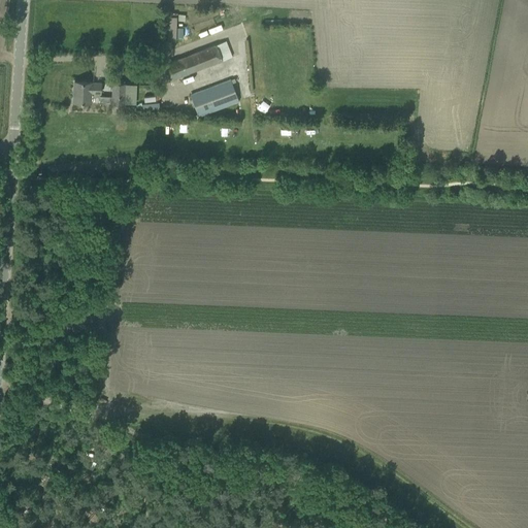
[(178,23),(178,13),(168,14),(169,38),(184,37),(183,23),(178,23)]
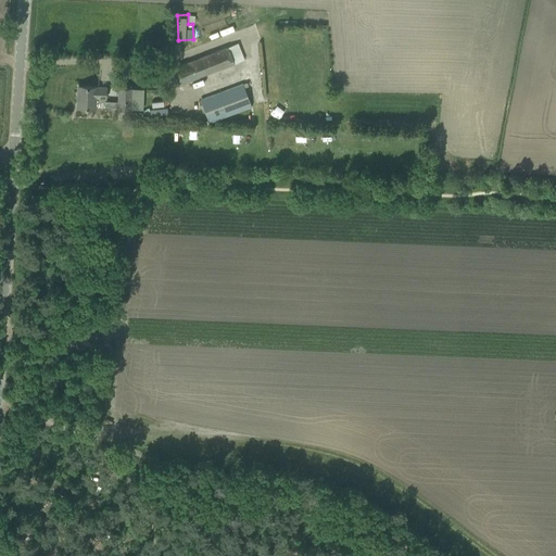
[(228,47),(227,47),(173,67),(179,85),(215,71),(244,60),(238,42),(228,47)]
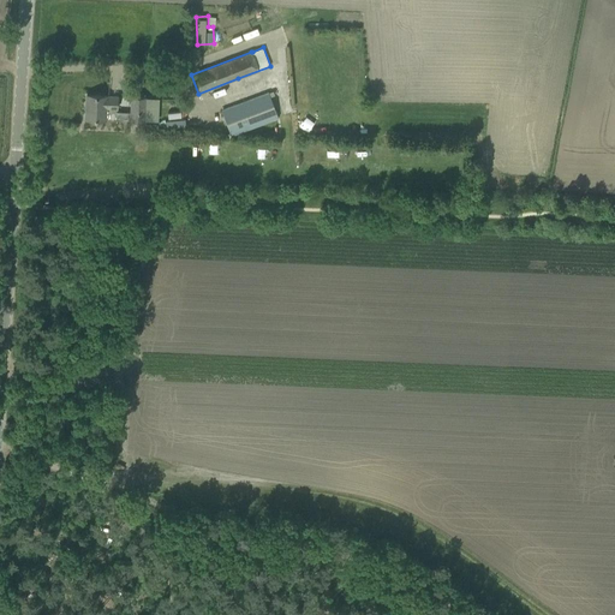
[(268,91),(221,108),(231,135),(278,118),(270,96),(268,93),(268,91)]
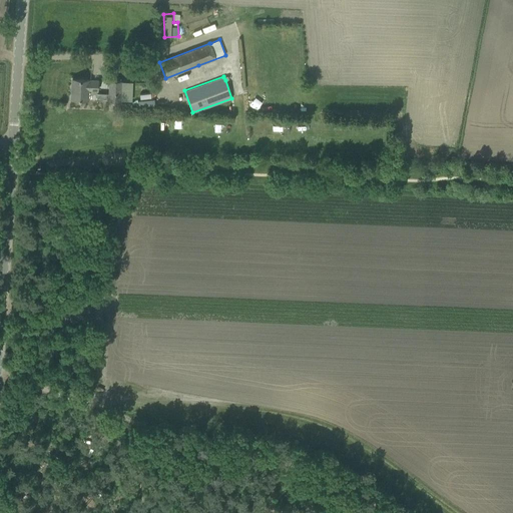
[(97,89),(98,89),(98,80),(72,79),(71,99),(88,99),(121,101),(122,81),(109,80),(108,93),(96,93),(97,89)]
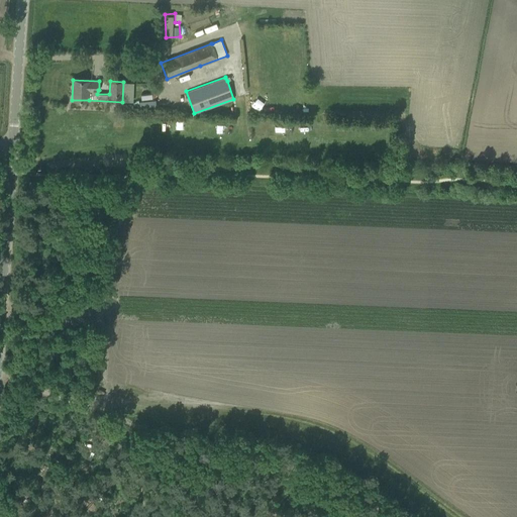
[(226,132),(227,122),(217,122),(216,131),(226,132)]
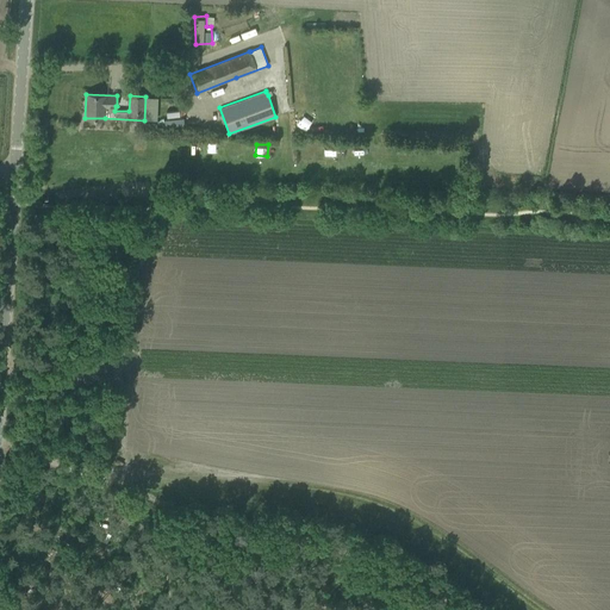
[(338,160),(338,149),(329,148),(328,159),(338,160)]
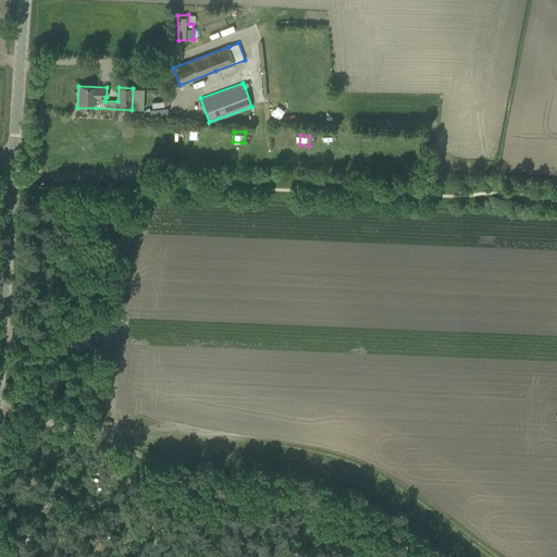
[(281,136),(280,146),(289,147),(289,136),(281,136)]
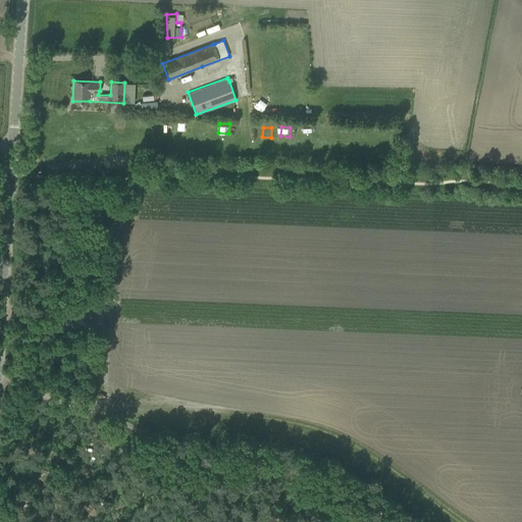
All buildings are outlined.
